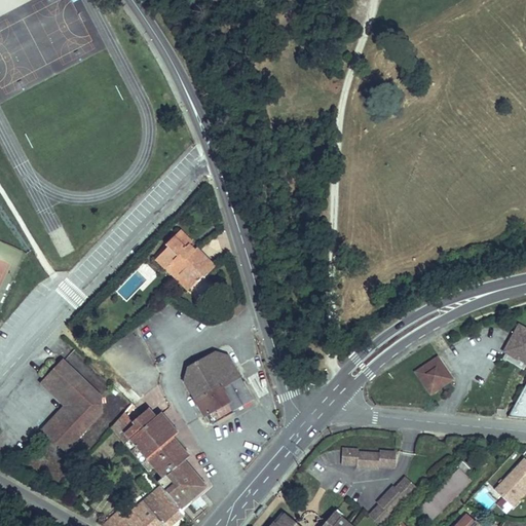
[(0,0),(0,12),(28,0),(0,0)]
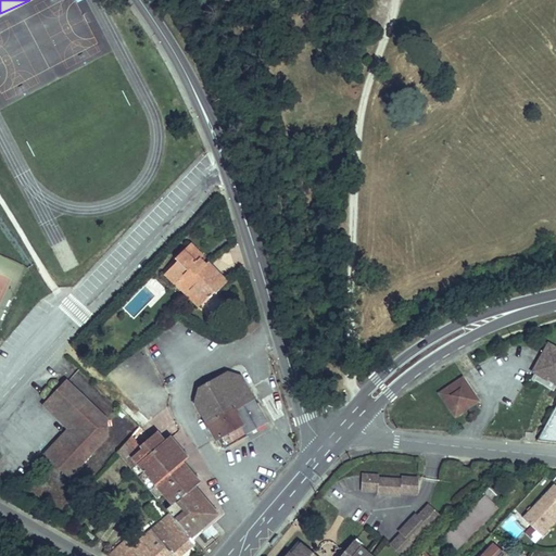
[(200,258),(188,247),(173,262),(175,264),(163,276),(174,287),(180,279),(186,285),(184,287),(201,304),(207,297),(210,293),(214,297),(224,286),(204,265),(203,267),(197,262),(200,258)]
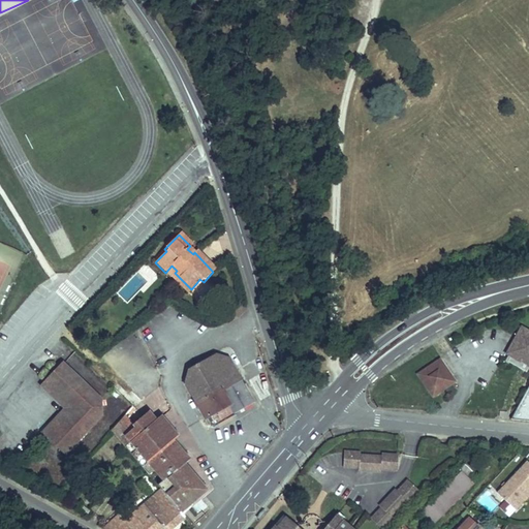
[(172,266),(165,273),(187,293),(191,289),(175,273),(177,271),(172,266)]
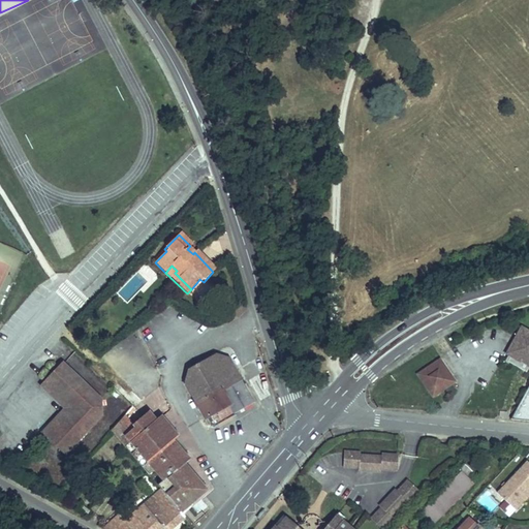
[(528,334),(516,324),(499,348),(502,350),(498,356),(516,369),(520,364),(521,365),(528,352),(528,334)]
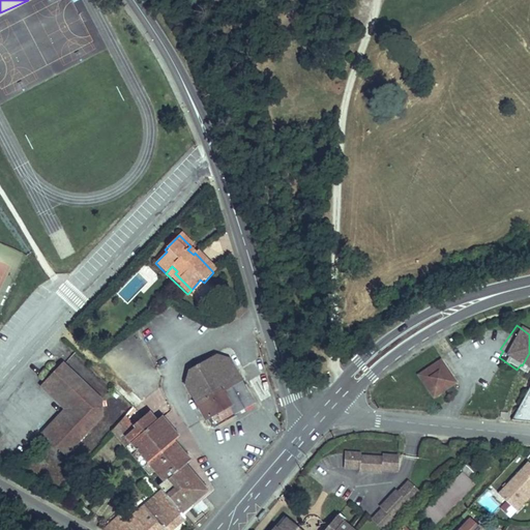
[(215,355),(188,370),(185,383),(205,418),(206,417),(210,425),(215,423),(253,403),(241,382),(223,393),(222,390),(240,380),(229,358),(215,355)]
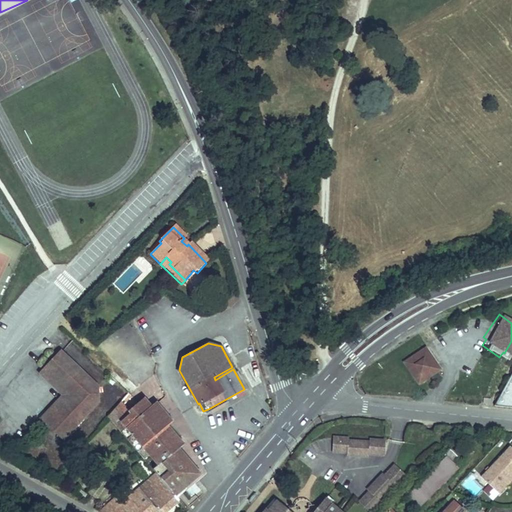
[(410,365),(407,367),(417,381),(420,378),(423,382),(436,373),(437,365),(428,352),(425,354),(422,351),(408,361),(410,365)]
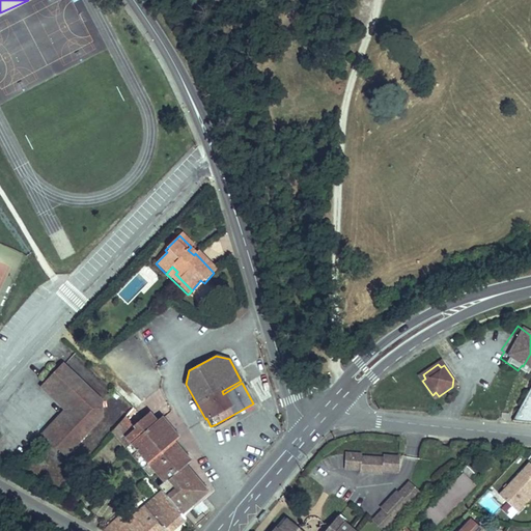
[(62,365),(46,385),(74,411),(46,441),(64,459),(103,418),(102,401),(62,365)]
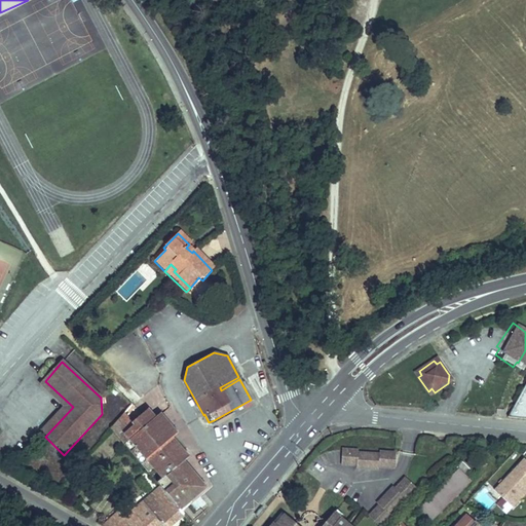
[(525,363),(493,412),(525,414),(525,363)]
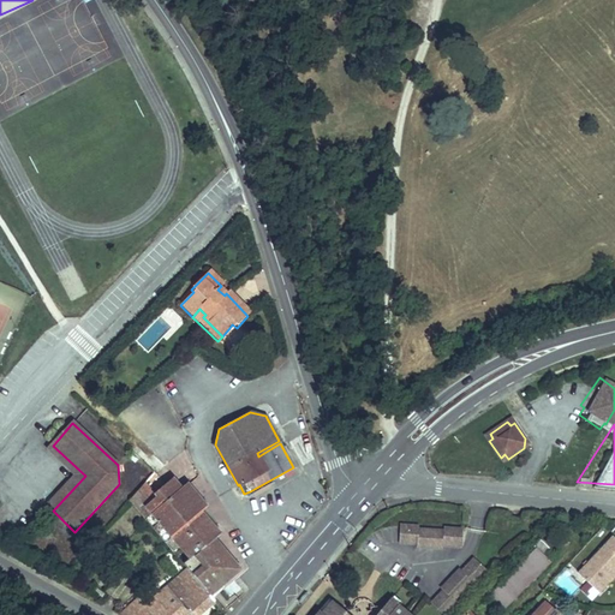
[(137,441),(130,449),(156,473),(162,465),(137,441)]
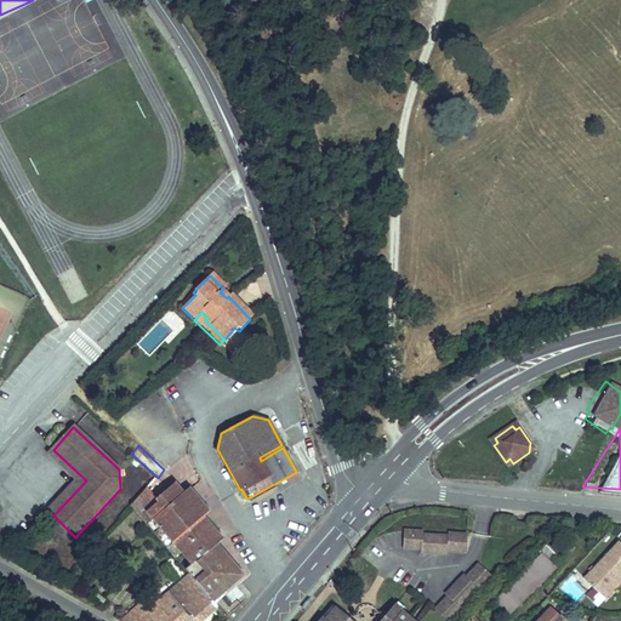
[(86,480),(53,450),(47,455),(75,482),(49,511),(53,516),(86,480)]
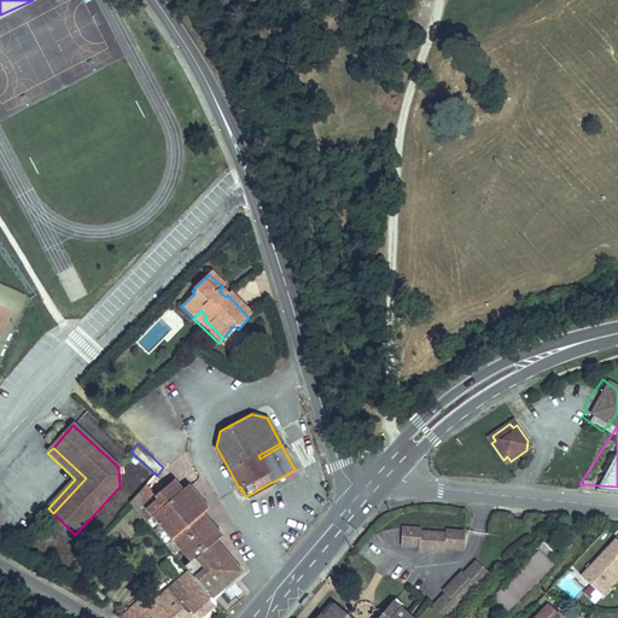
[(182,489),(173,479),(165,485),(178,497),(190,487),(187,484),(182,489)]
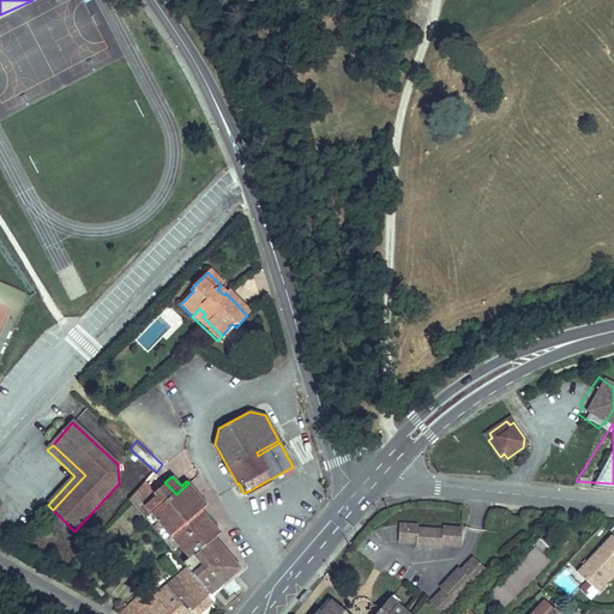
[(148,522),(176,494),(164,482),(155,491),(156,493),(149,499),(143,491),(131,501),(148,522)]
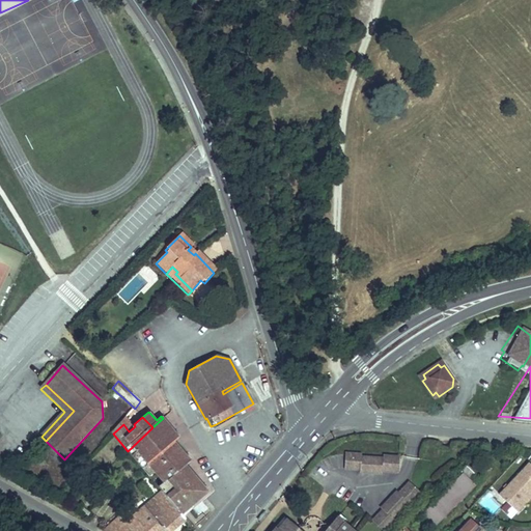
[(204,493),(189,473),(196,468),(189,459),(186,463),(170,444),(178,438),(163,418),(152,427),(128,451),(148,476),(155,471),(163,480),(163,483),(158,486),(161,491),(180,513),(204,493)]
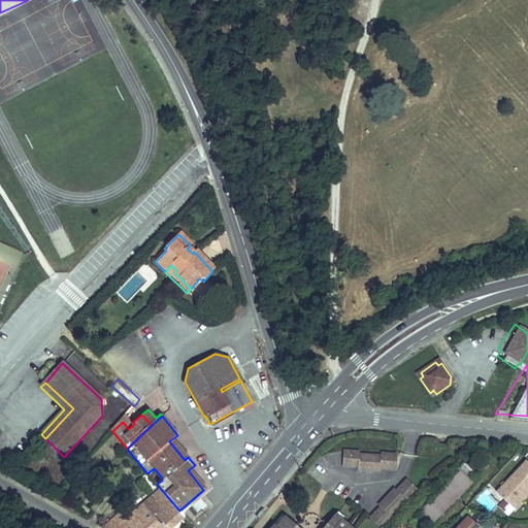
[(380,454),(358,453),(358,450),(342,449),(342,464),(357,464),(357,467),(380,468),(380,466),(395,466),(395,452),(380,451),(380,454)]
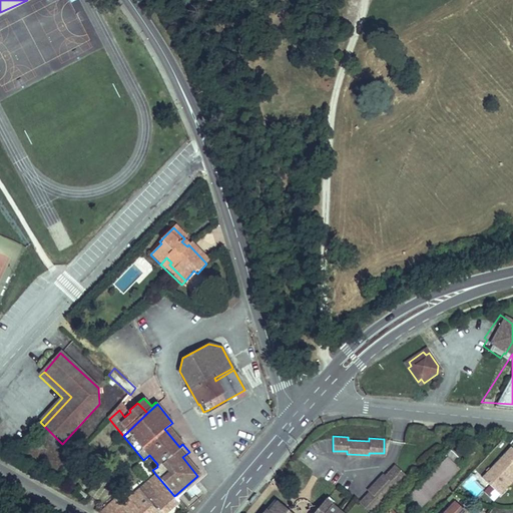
[(512,447),(509,445),(481,474),(489,482),(498,490),(500,492),(505,486),(502,483),(512,472),(512,447)]
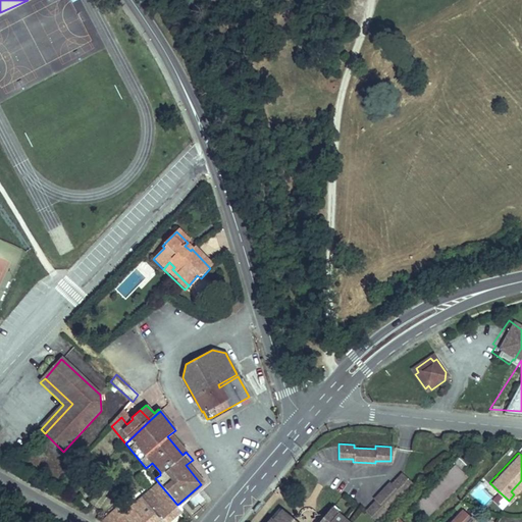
[(389,481),(373,498),(375,500),(365,510),(376,520),(386,509),(384,507),(400,491),(402,493),(412,482),(401,472),(390,483),(389,481)]
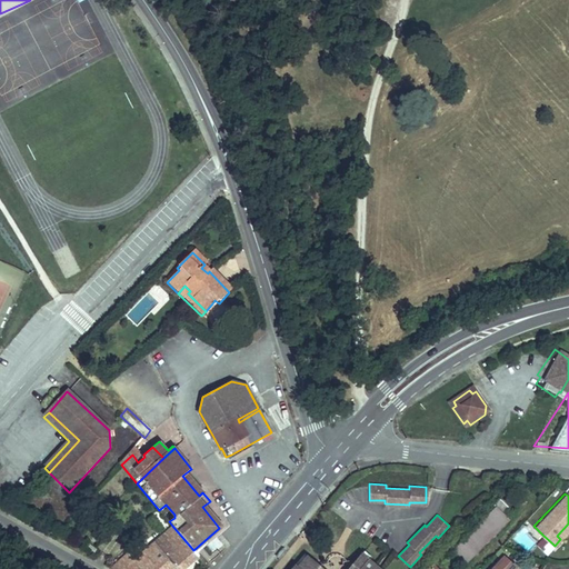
[(102,522),(95,517),(93,517),(89,522),(98,528),(102,522)]
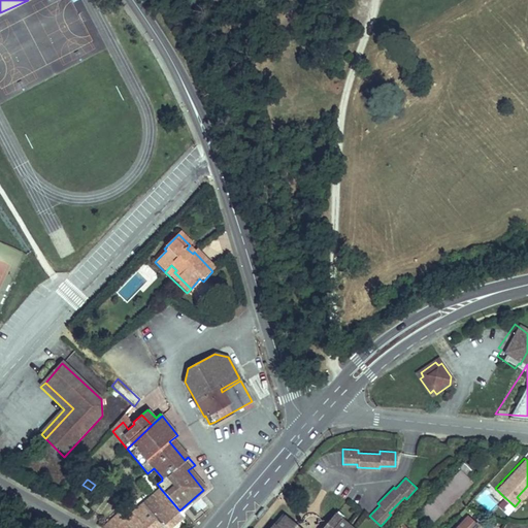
[(527,491),(527,486),(517,497),(520,500),(527,491)]
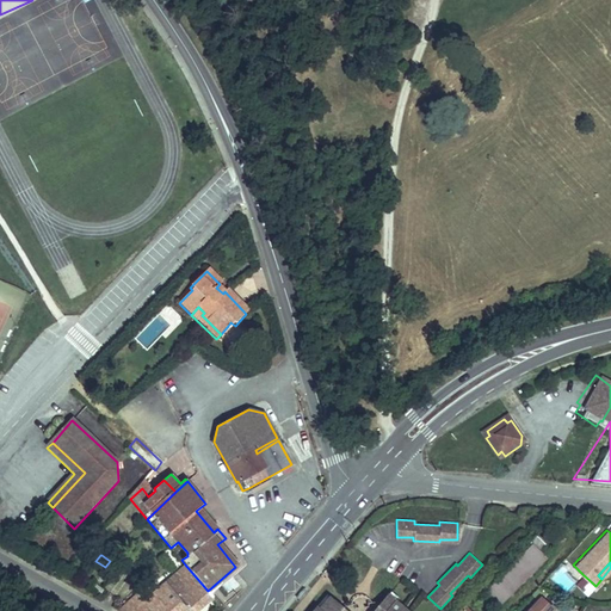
[(189,610),(195,610),(213,597),(208,591),(185,565),(142,603),(135,596),(117,610),(187,610),(189,610)]
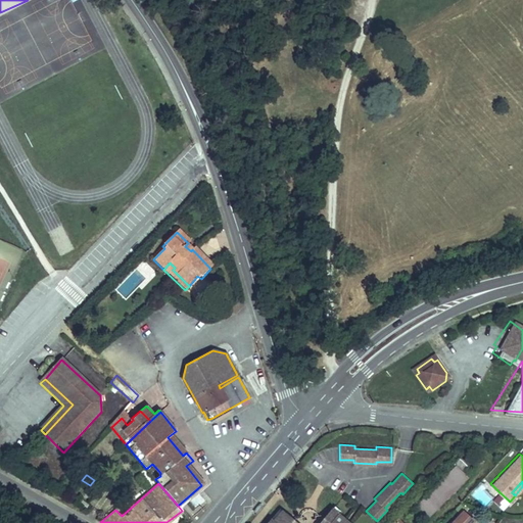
[(508,500),(498,491),(491,498),(502,508),(508,500)]
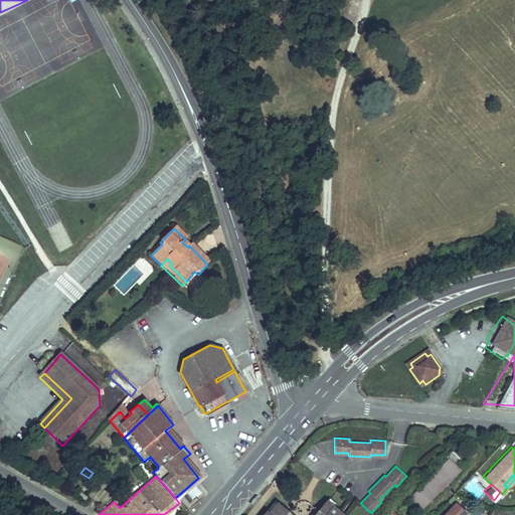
[(344,514),(327,500),(313,514),(344,514)]
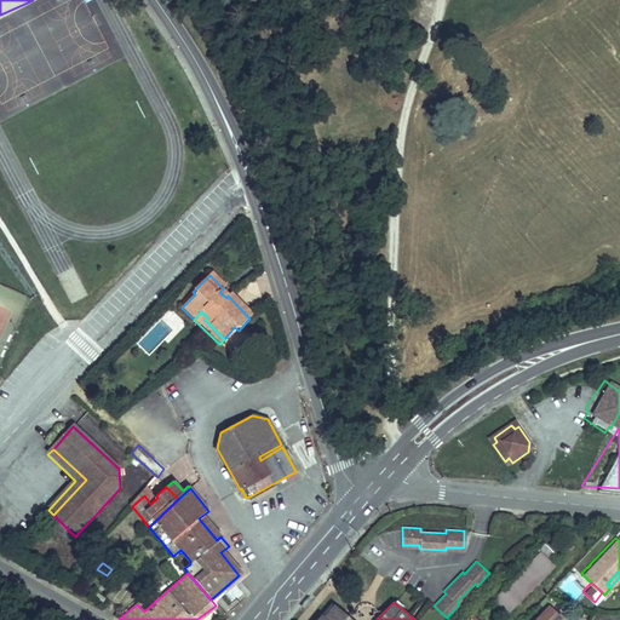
[(351,619),(333,604),(326,613),(323,616),(321,614),(315,619),(351,619)]
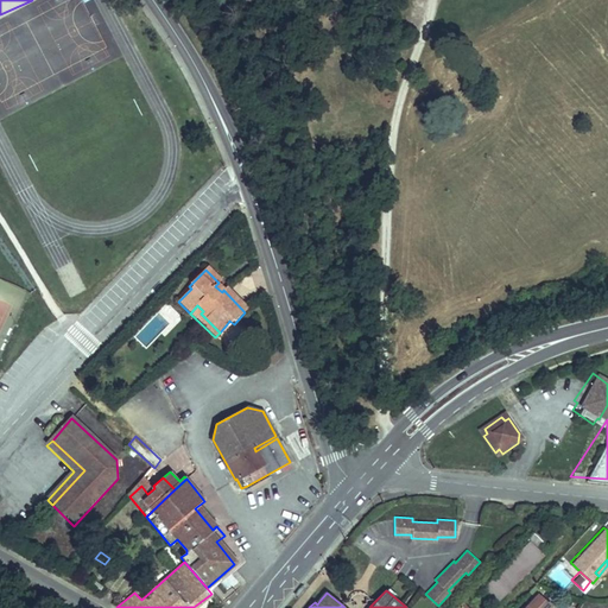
[(534,594),(520,607),(543,607),(546,605),(534,594)]
